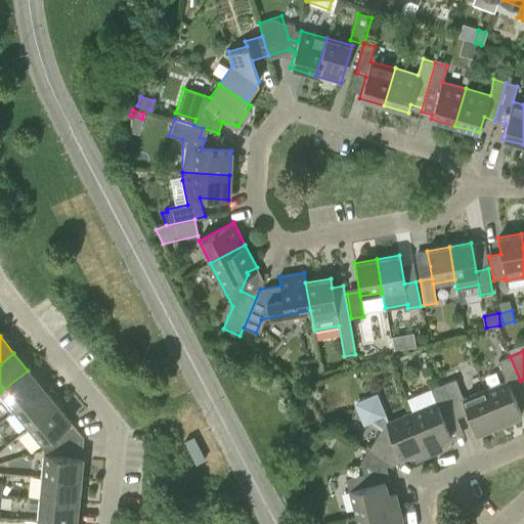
[(497,361),(506,381),(484,390),(498,424),(521,415),(509,385),(520,381),(510,356),(497,361)]
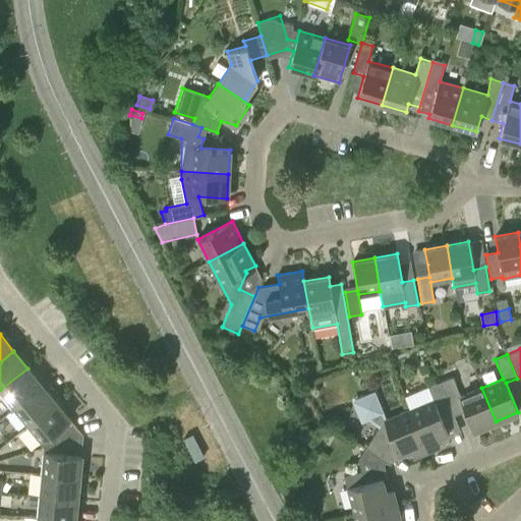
[(0,392),(13,408),(43,386),(27,368),(0,390),(0,392)]
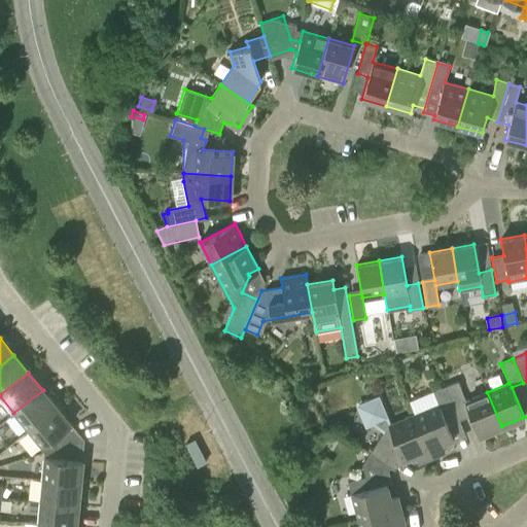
[(445,386),(445,388),(455,411),(466,407),(479,436),(501,426),(487,392),(465,401),(457,381),(445,386)]
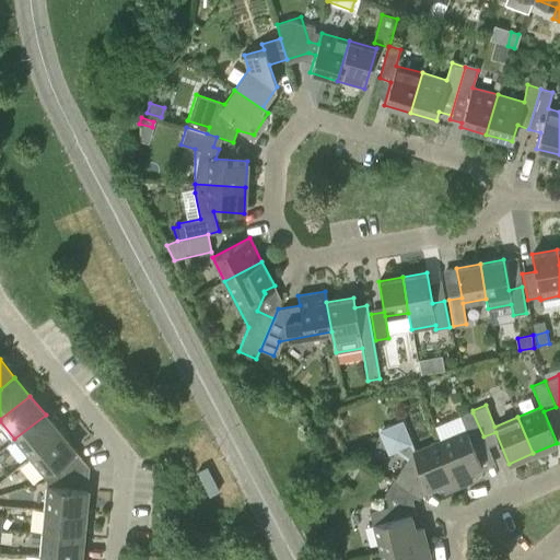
[(486,442),(483,436),(473,412),(461,417),(466,430),(440,441),(458,485),(473,478),(469,471),(481,466),(474,447),(486,442)]
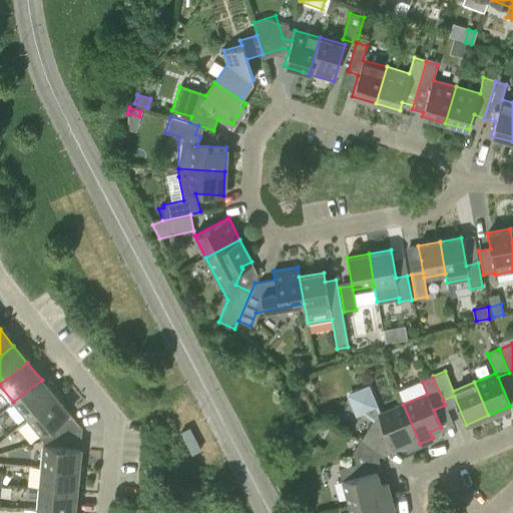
[(27,419),(55,396),(42,380),(13,402),(27,419)]
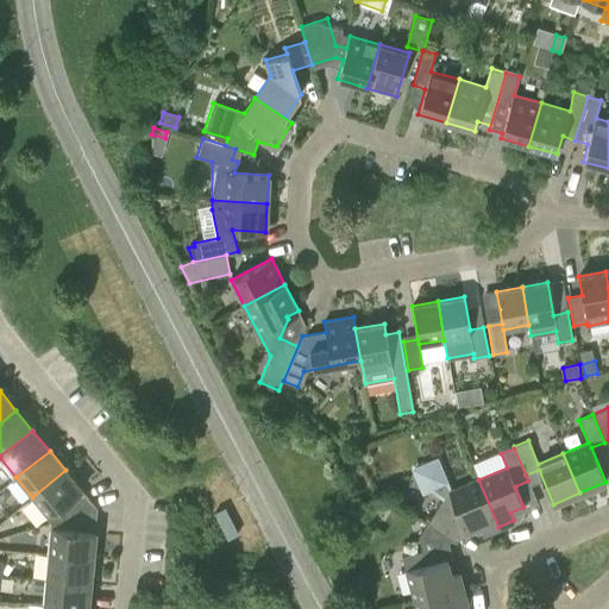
[(431,489),(444,497),(427,523),(451,540),(454,541),(482,531),(483,533),(498,527),(478,479),(450,491),(437,460),(414,469),(424,491),(431,489)]
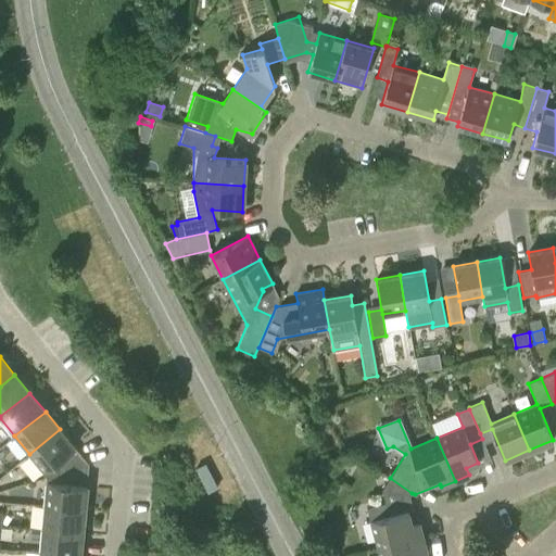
[(47,476),(48,477),(65,471),(62,464),(59,460),(75,447),(60,429),(29,454),(47,476)]
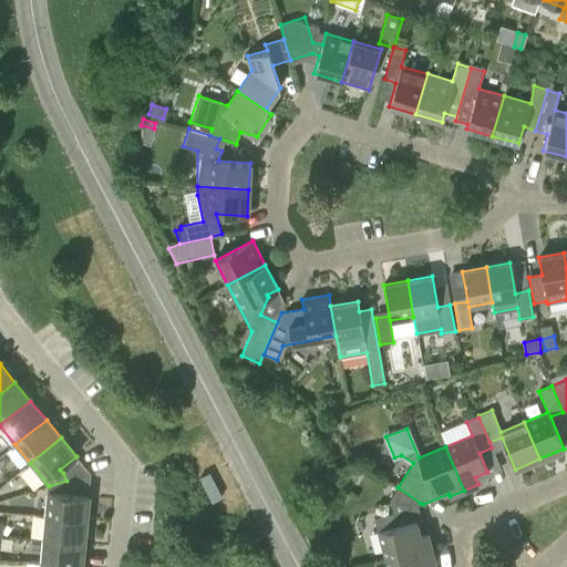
[(351,466),(347,474),(354,480),(359,471),(351,466)]
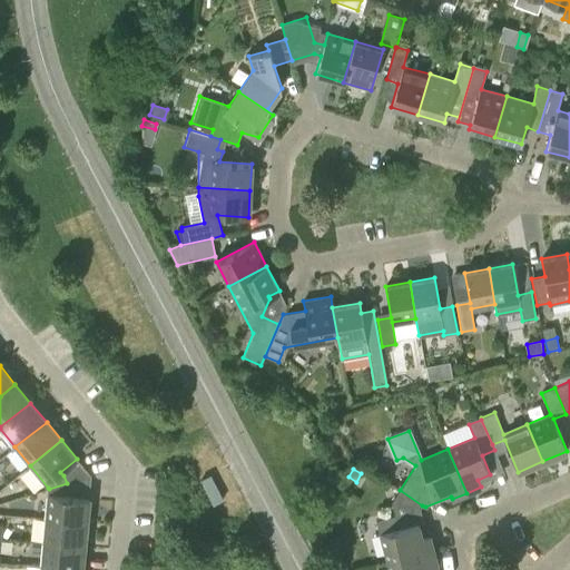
[(68,491),(67,483),(49,489),(46,519),(87,522),(89,498),(68,495),(68,491)]
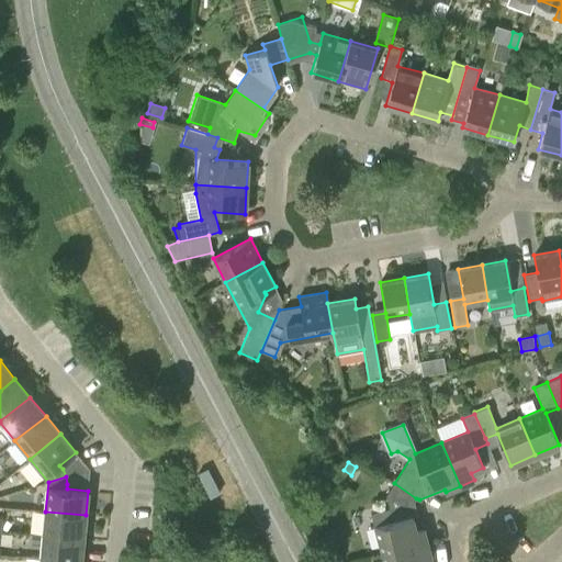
[(390,508),(370,514),(381,554),(427,542),(424,527),(422,528),(415,502),(416,498),(394,483),(386,495),(390,508)]
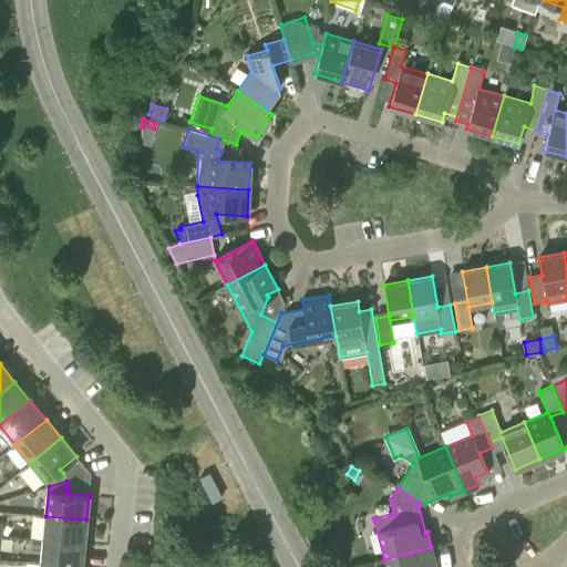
[(43,539),(84,544),(86,519),(45,516),(43,539)]
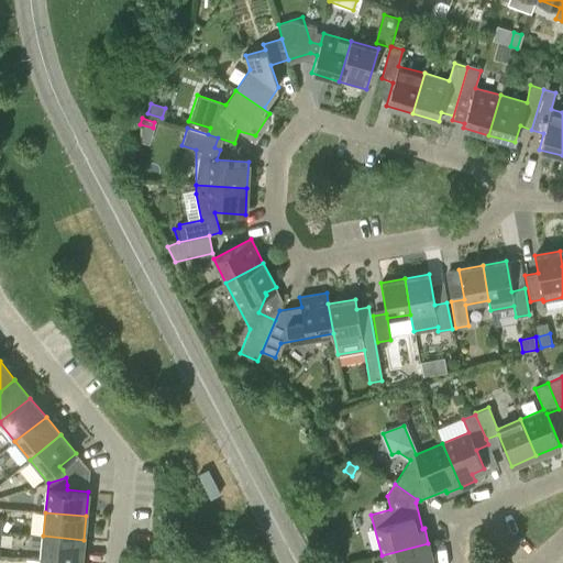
[(41,560),(77,562),(80,562),(84,540),(43,536),(41,560)]
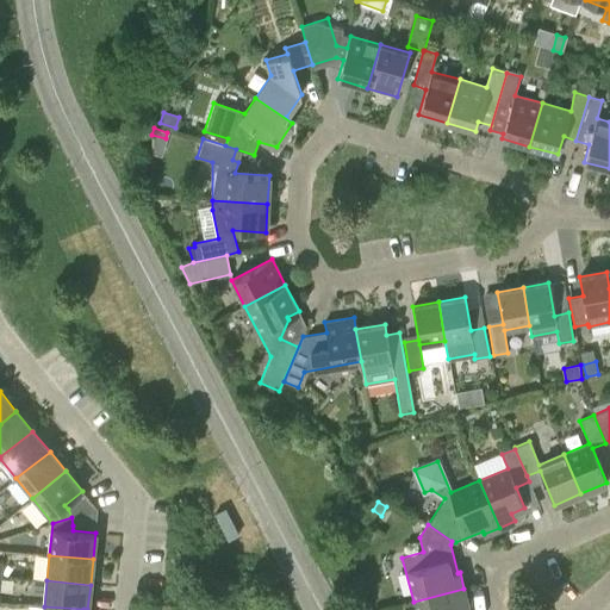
[(465,609),(465,605),(468,604),(464,589),(414,602),(416,609),(465,609)]
